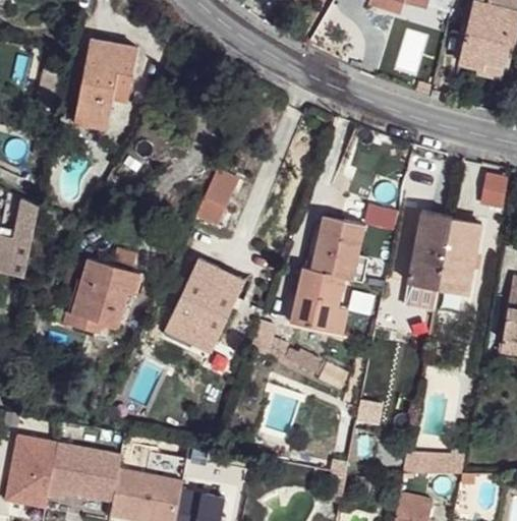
[(516,21),(516,16),(473,4),(459,63),(481,69),(484,61),(500,65),(507,38),(513,40),(516,21)]
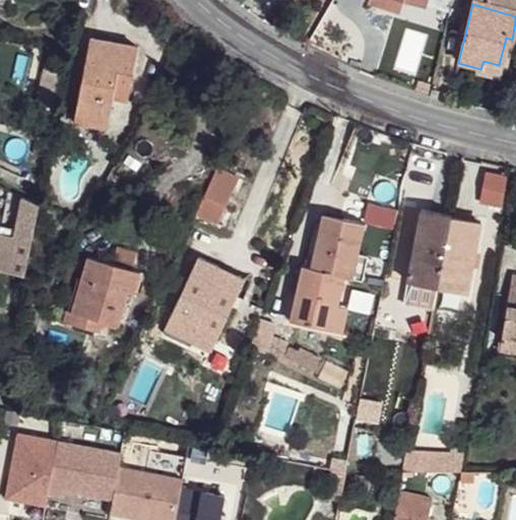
[(129,93),(136,51),(87,43),(74,121),(108,127),(114,91),(129,93)]
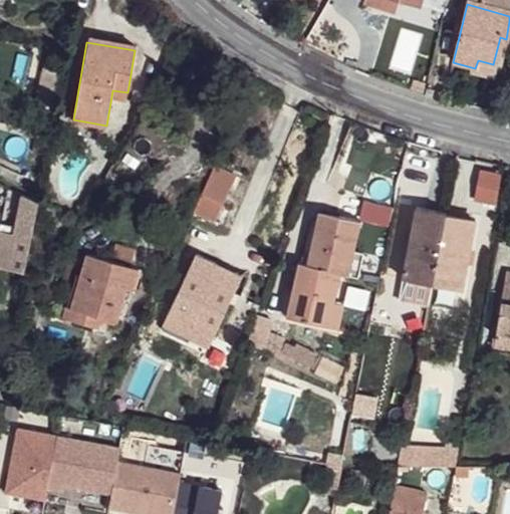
[(234,176),(213,165),(191,216),(211,225),(234,176)]
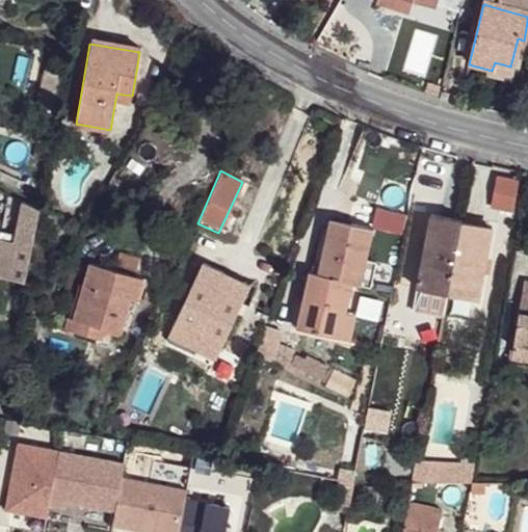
[(494,174),(486,206),(509,211),(516,179),(494,174)]
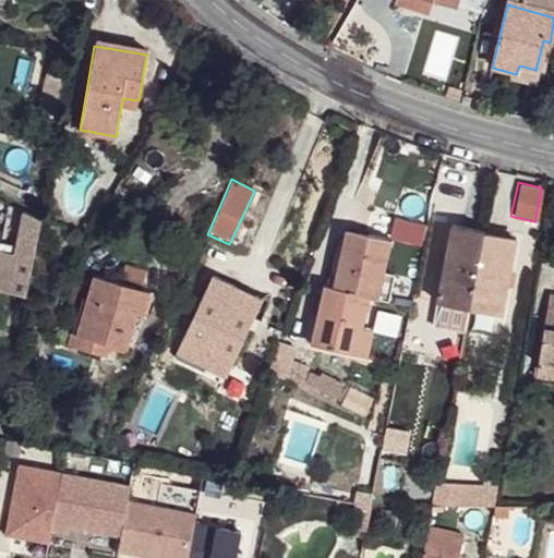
[(40,221),(25,214),(16,253),(10,292),(27,295),(40,221)]
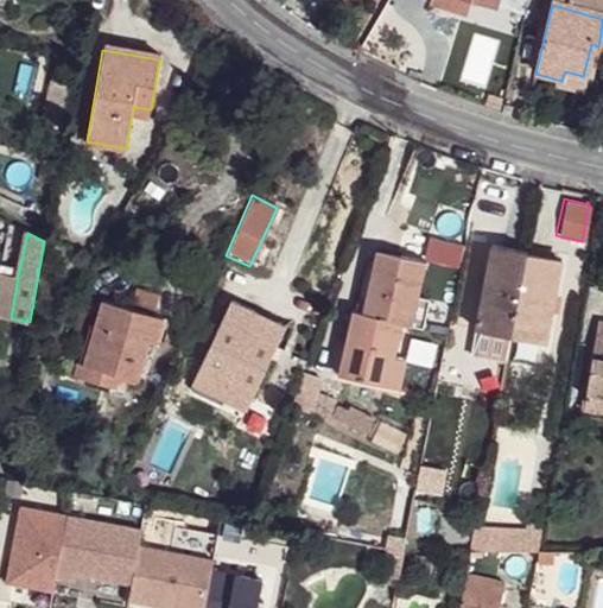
[(511,336),(526,257),(493,249),(477,331),(511,336)]
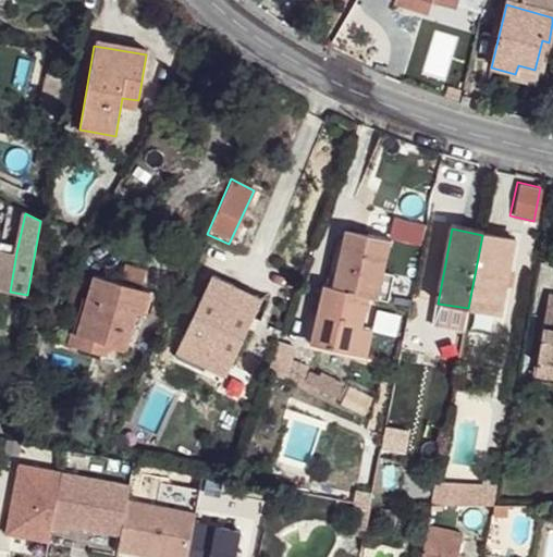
[(378,298),(390,244),(345,233),(331,288),(369,297),(378,298)]
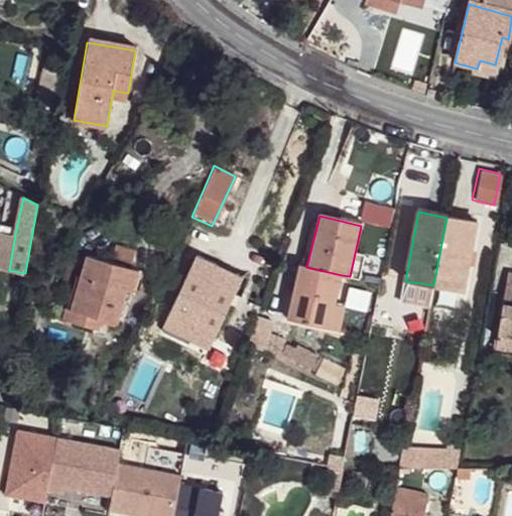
[(476,223),(446,218),(433,285),(462,292),(476,223)]
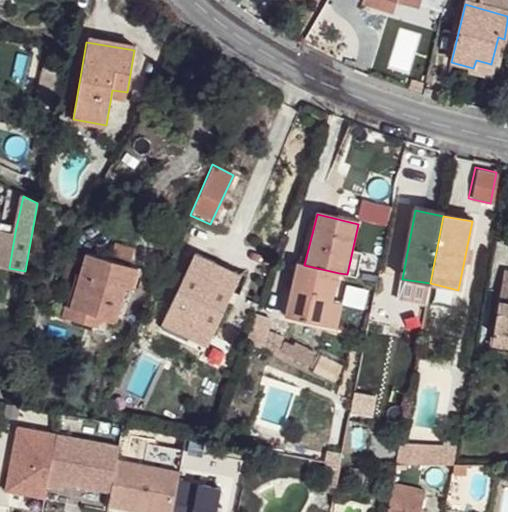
[(9,268),(15,232),(3,230),(0,245),(0,266),(9,268)]
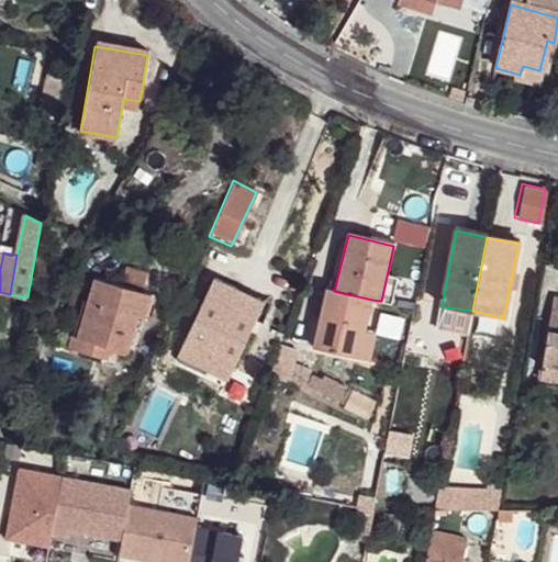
[(145,316),(152,296),(93,281),(80,336),(73,335),(70,349),(109,358),(110,351),(127,355),(137,315),(145,316)]
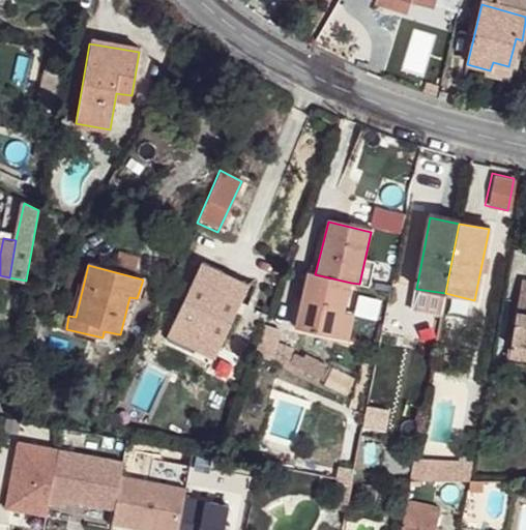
[(220,347),(247,288),(201,267),(174,325),(220,347)]
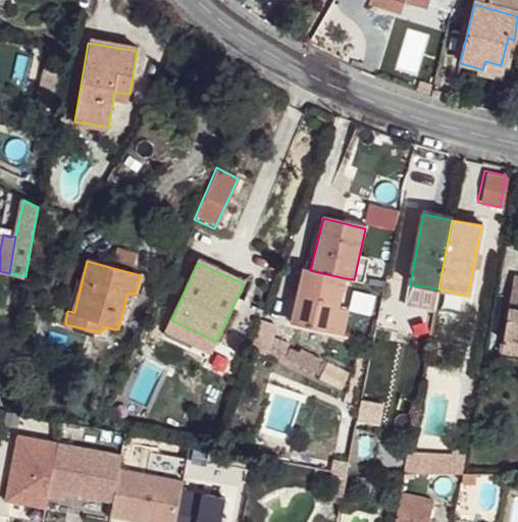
[(333,332),(346,278),(310,270),(303,270),(291,323),(333,332)]
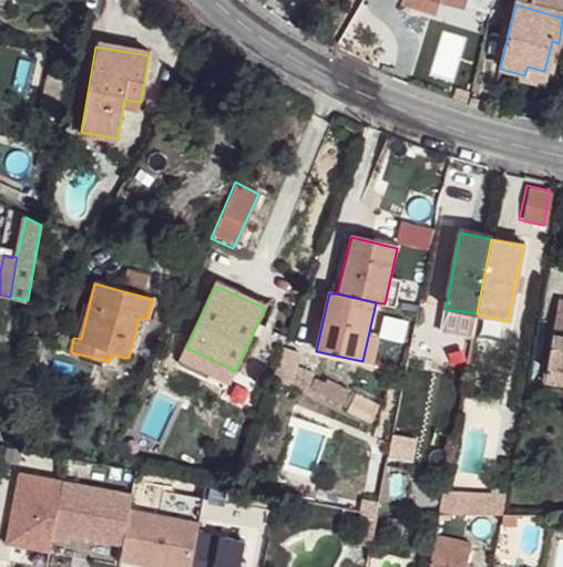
[(562,301),(555,300),(545,369),(562,371),(562,301)]
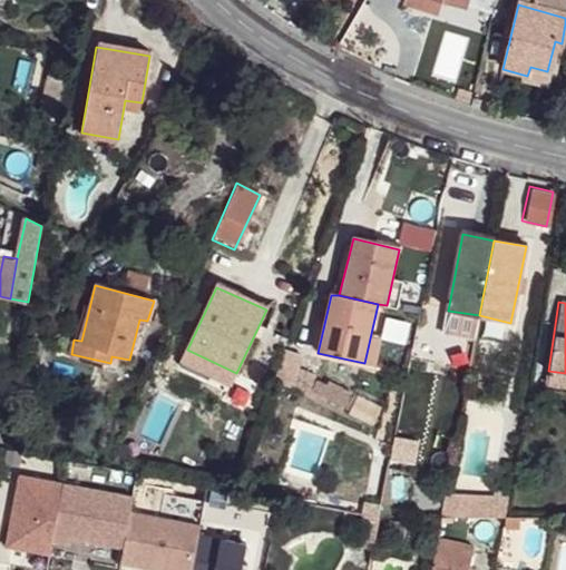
[(302,359),(283,353),(272,382),(293,384),(302,359)]
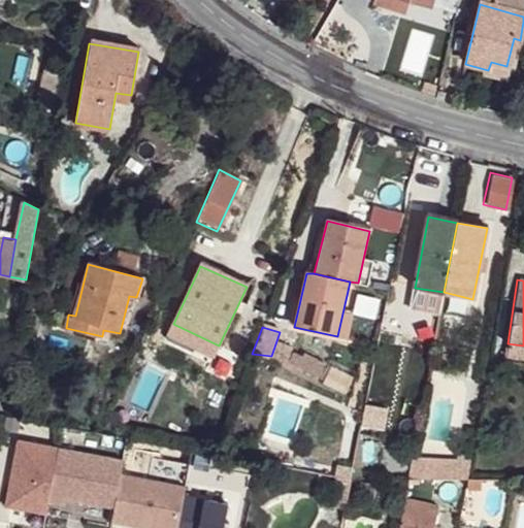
[(523,358),(523,345),(508,343),(504,356),(523,358)]
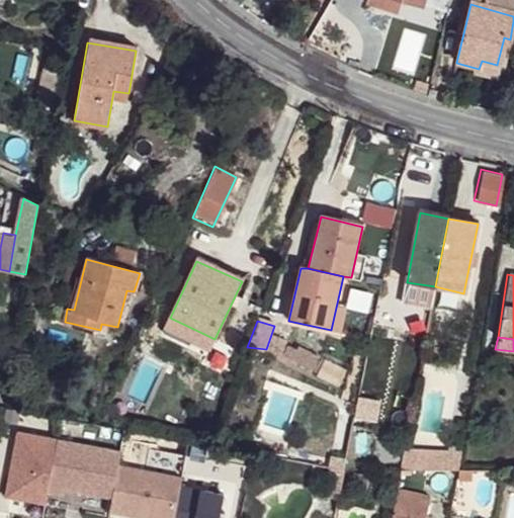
[(377,402),(358,398),(354,421),(374,425),(377,402)]
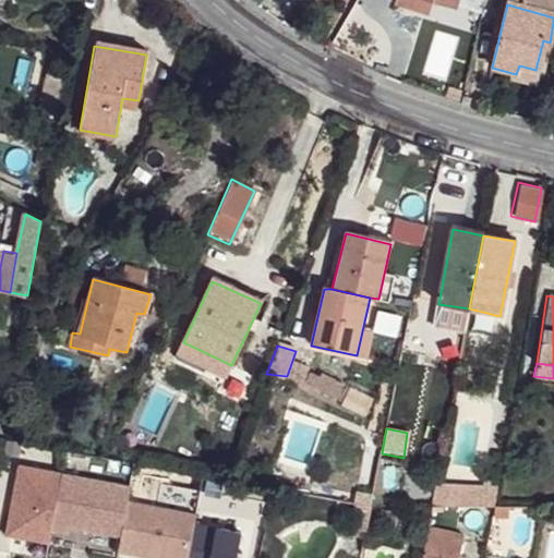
[(130,485),(19,465),(5,534),(48,543),(50,530),(68,532),(69,526),(120,536),(127,500),(130,485)]
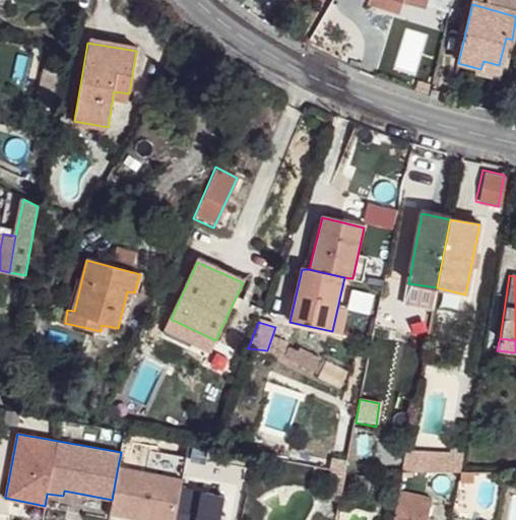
[(459,474),(462,453),(407,450),(401,474),(459,474)]
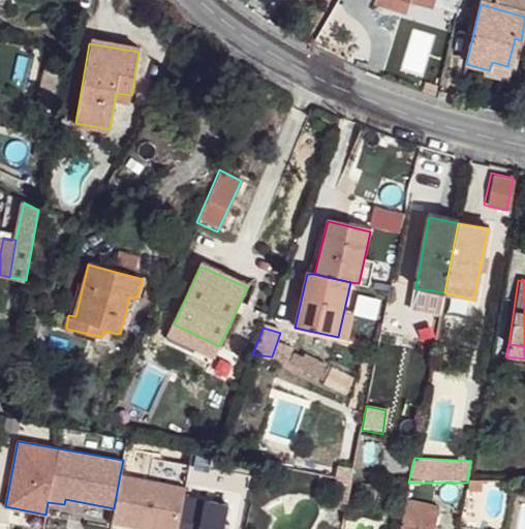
[(111,523),(120,524),(129,476),(120,474),(114,508),(111,523)]
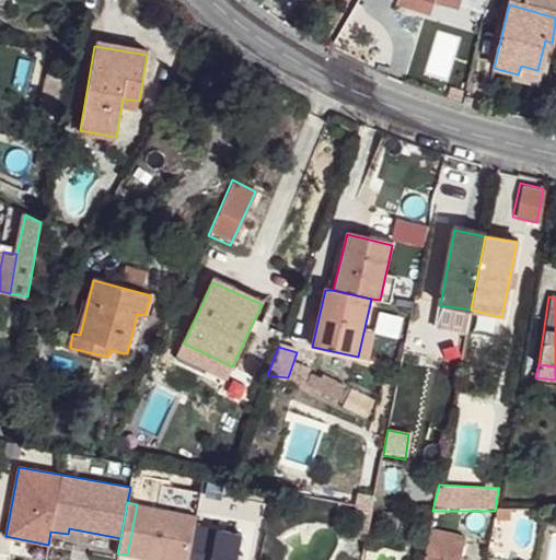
[(195,515),(137,504),(127,555),(154,559),(235,559),(241,534),(194,525),(195,515)]
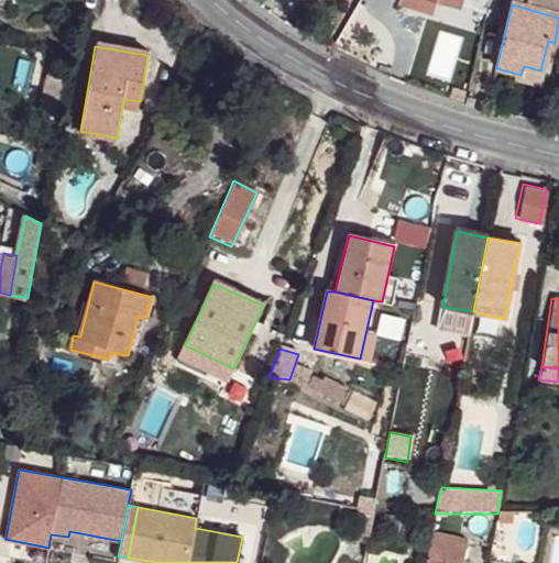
[(464,548),(429,541),(425,562),(463,562),(462,562),(464,548)]
